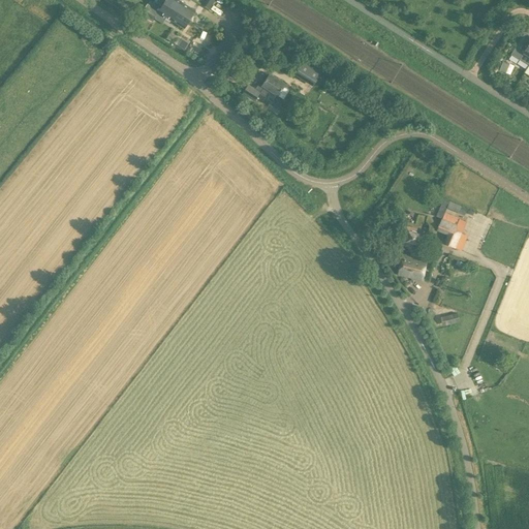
[(195,10),(178,0),(165,0),(162,5),(175,13),(176,12),(189,21),(195,10)]
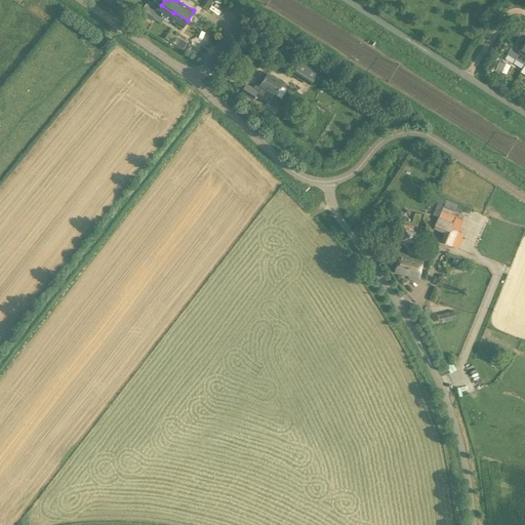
[(183,28),(188,21),(174,12),(173,13),(161,5),(160,6),(153,1),(149,7),(146,5),(139,14),(151,22),(153,18),(161,24),(165,16),(183,28)]
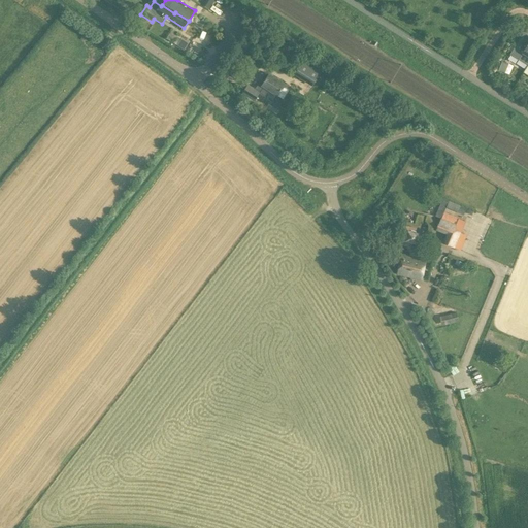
[(188,43),(182,39),(177,45),(184,50),(188,43)]
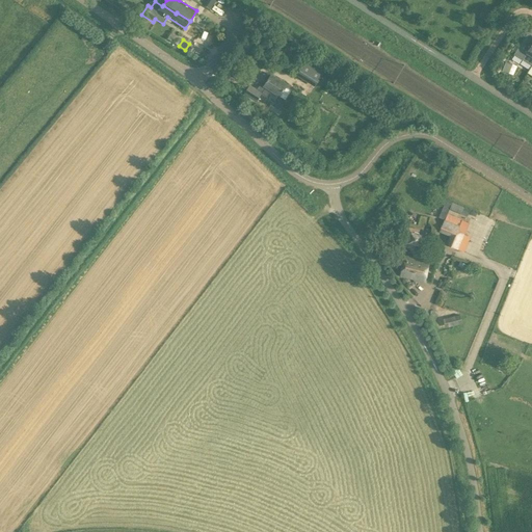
[(531,64),(531,43),(531,45),(523,40),(513,54),(531,65),(531,64)]
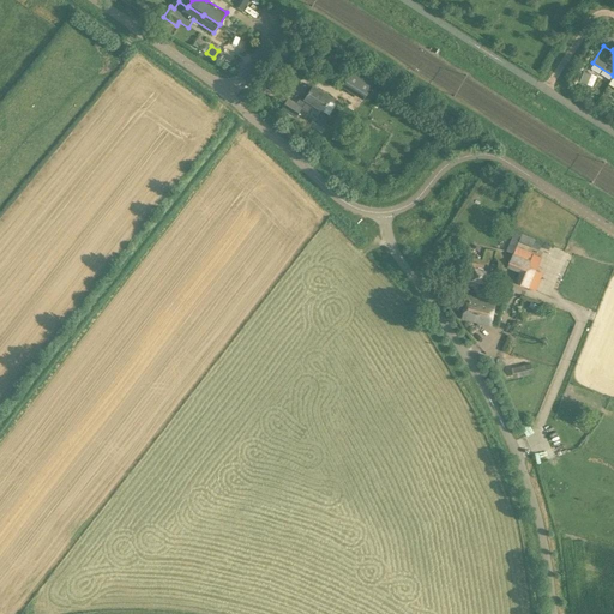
[(365,100),(365,98),(373,85),(374,83),(373,82),(363,76),(353,70),(351,71),(343,86),(365,100)]
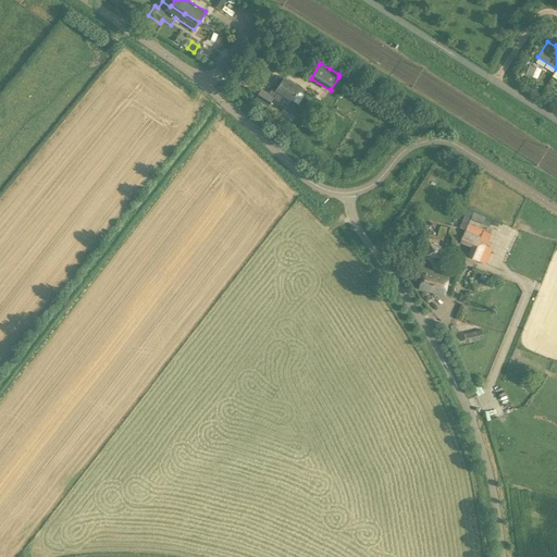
[(301,88),(283,77),(276,89),(272,87),(269,93),(261,88),(252,101),(267,109),(273,98),(280,102),(284,96),(293,101),(301,88)]
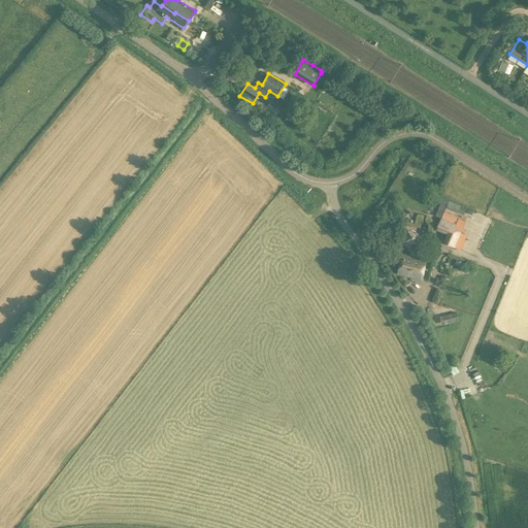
[(440,203),(437,209),(443,212),(449,200),(442,198),(440,203)]
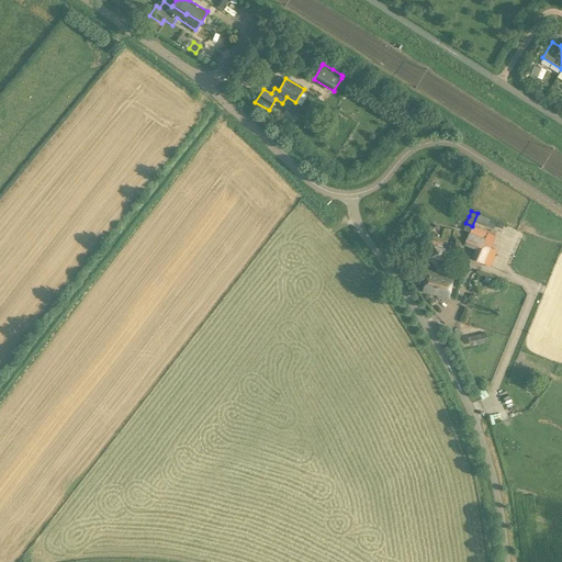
[(475,221),(493,228),(496,222),(478,213),(475,221)]
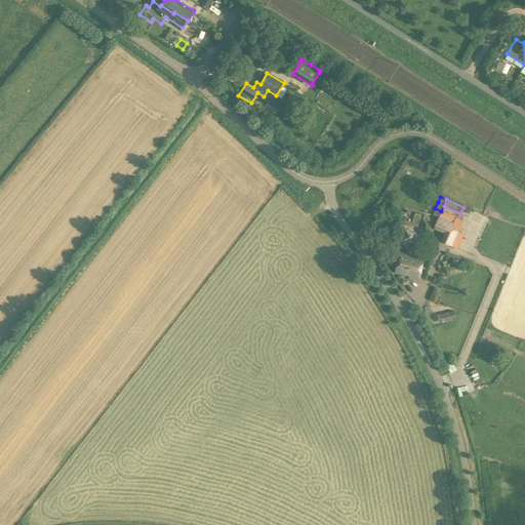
[(463,220),(442,210),(439,216),(433,229),(443,233),(440,241),(452,246),(457,248),(465,234),(458,231),(463,220)]
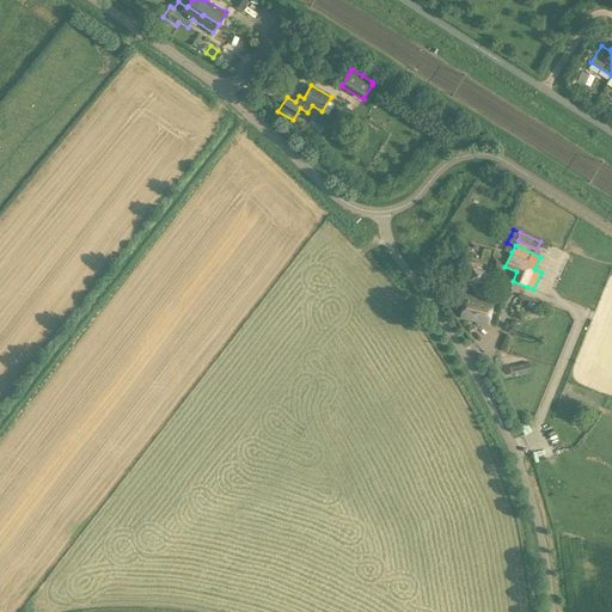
[(476,297),(464,294),(460,317),(489,324),(494,301),(482,298),(477,287),(478,282),(483,283),(487,269),(482,268),(482,264),(469,261),(463,283),(471,286),(476,297)]
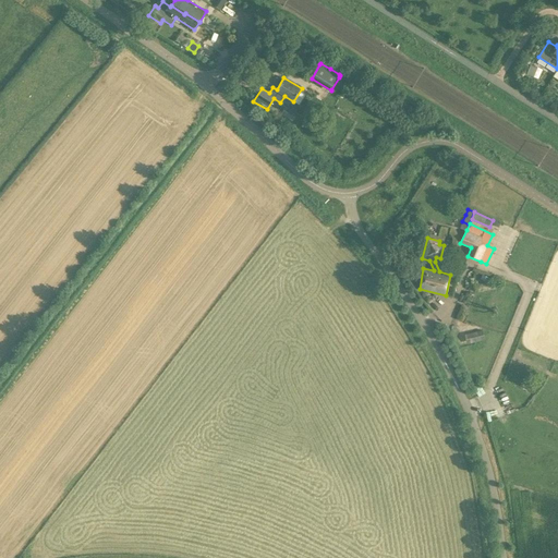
[(472,342),(485,339),(482,330),(470,332),(472,342)]
